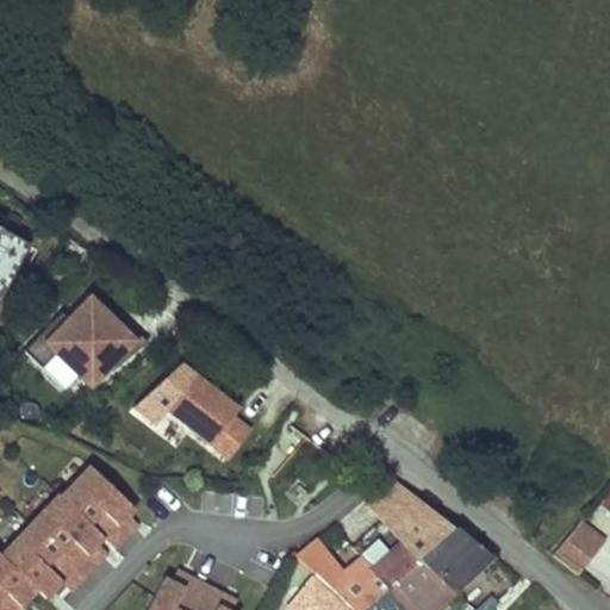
[(0,300),(30,246),(0,230),(0,229),(0,300)]
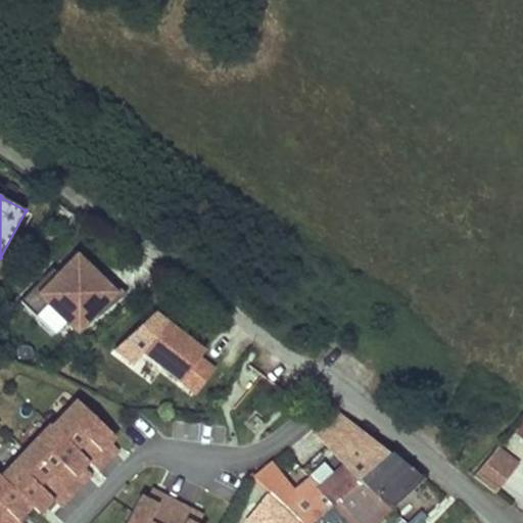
[(53,269),(20,301),(36,318),(49,303),(78,331),(92,317),(96,320),(127,295),(108,276),(102,282),(93,273),(78,257),(60,276),(53,269)]
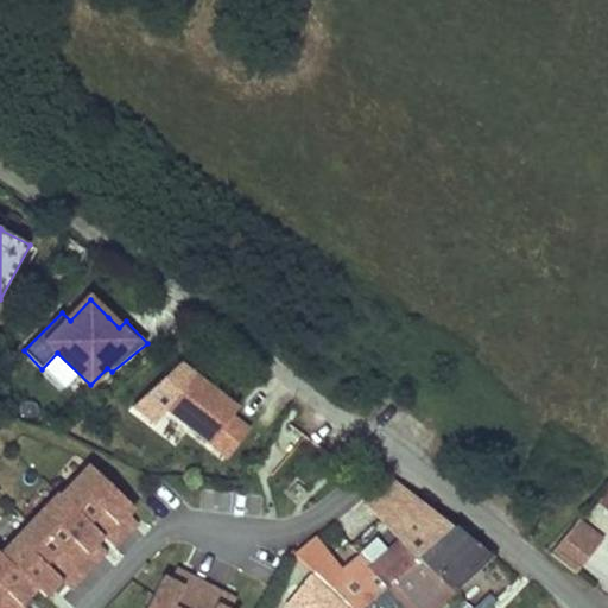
[(126,321),(115,310),(108,317),(119,328),(126,321)]
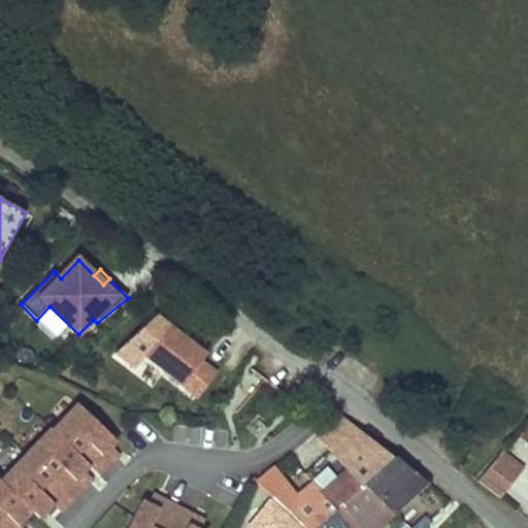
[(202,399),(221,375),(205,363),(210,357),(158,316),(108,358),(133,377),(149,357),(202,399)]
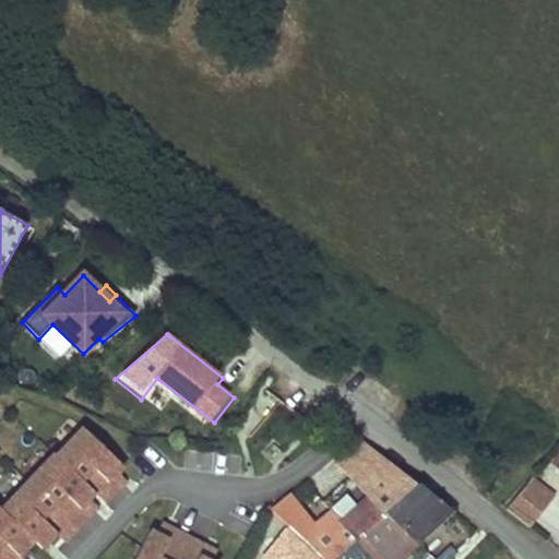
[(125,467),(84,428),(58,456),(96,494),(107,503),(119,490),(110,482),(119,473),(125,467)]
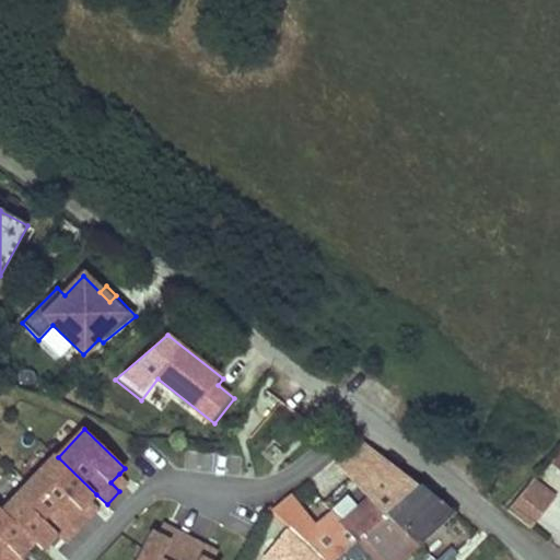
[(338,463),(369,498),(394,467),(362,440),(338,463)]
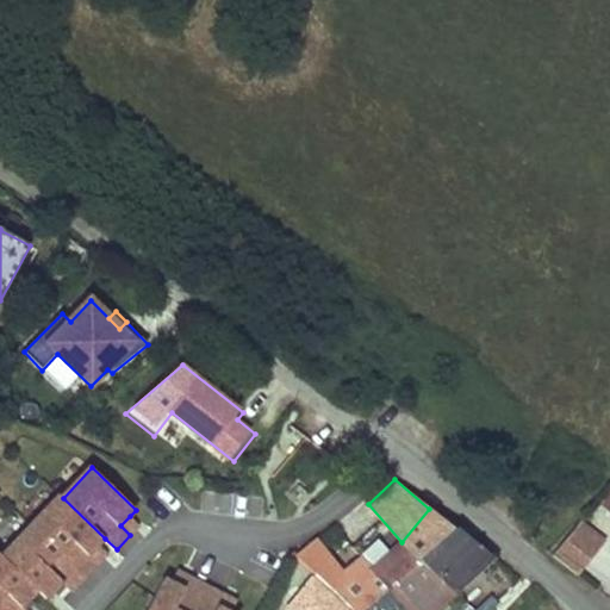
[(63,498),(61,496),(31,527),(86,578),(99,564),(89,554),(99,545),(105,539),(63,498)]
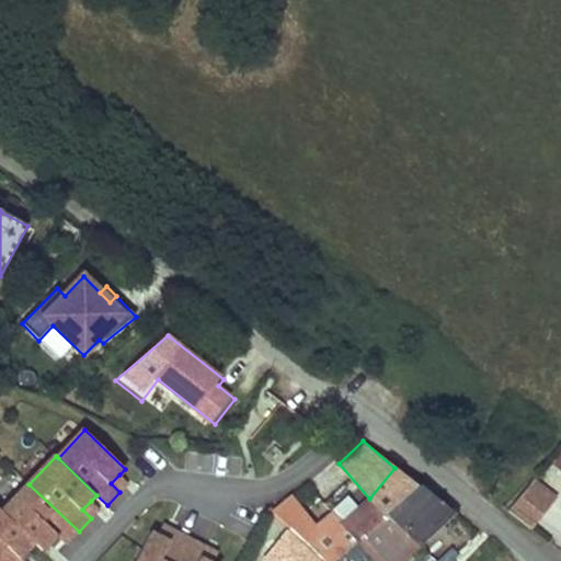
[(401,560),(405,560),(422,546),(385,515),(411,481),(395,468),(369,499),(352,519),(401,560)]
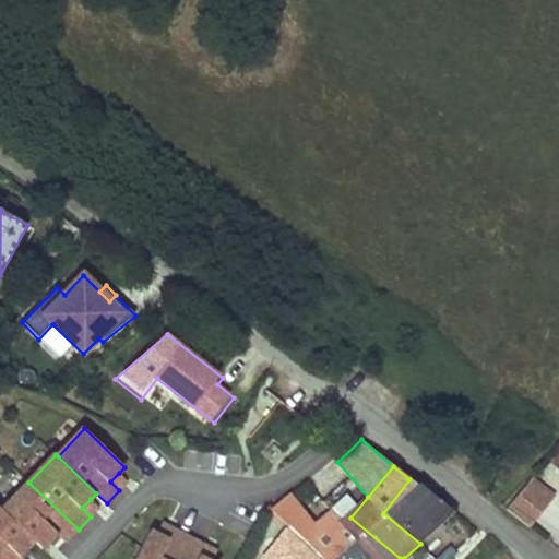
[(119,490),(128,480),(119,473),(110,482),(119,490)]
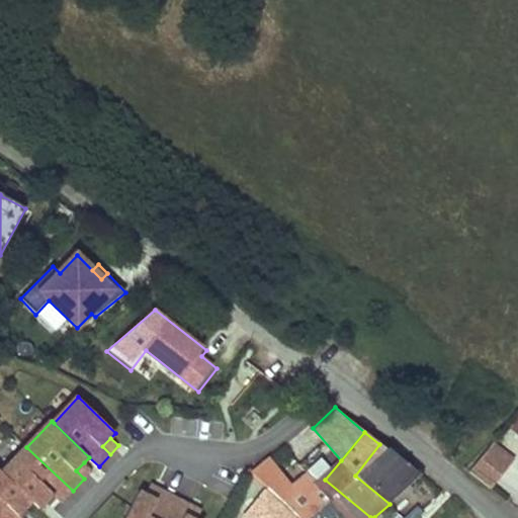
[(390,504),(419,477),(379,444),(355,476),(390,504)]
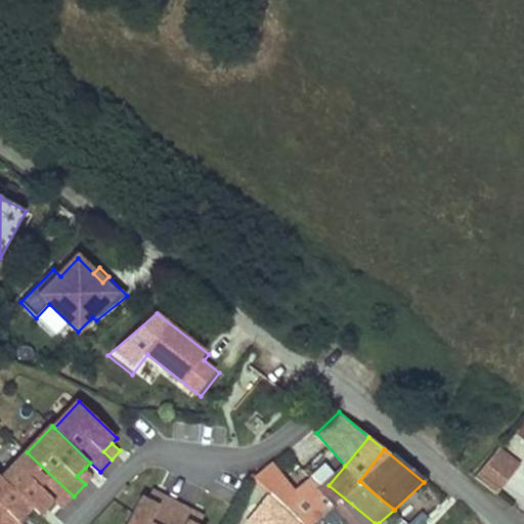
[(74,496),(27,452),(2,478),(33,508),(40,515),(46,508),(53,500),(58,506),(61,509),(74,496)]
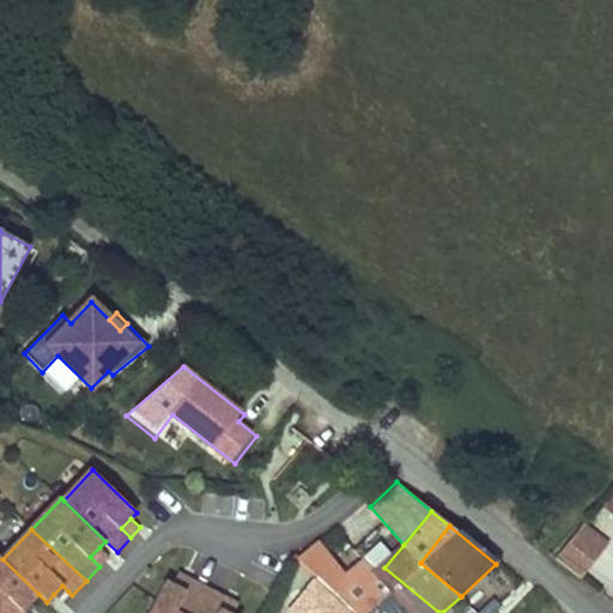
[(556,560),(578,578),(606,547),(583,529),(556,560)]
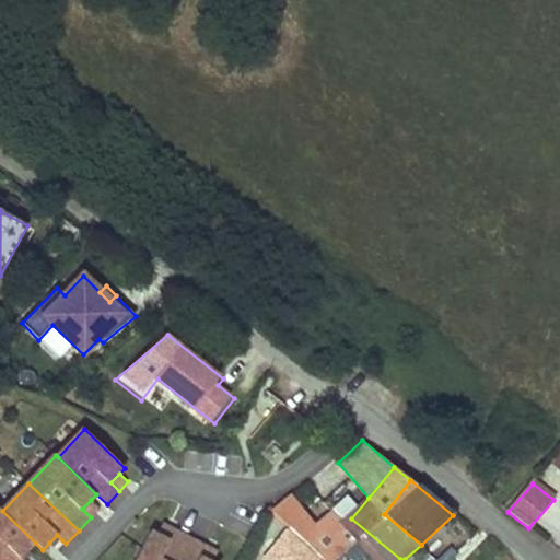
[(91,517),(100,509),(91,500),(82,509),(91,517)]
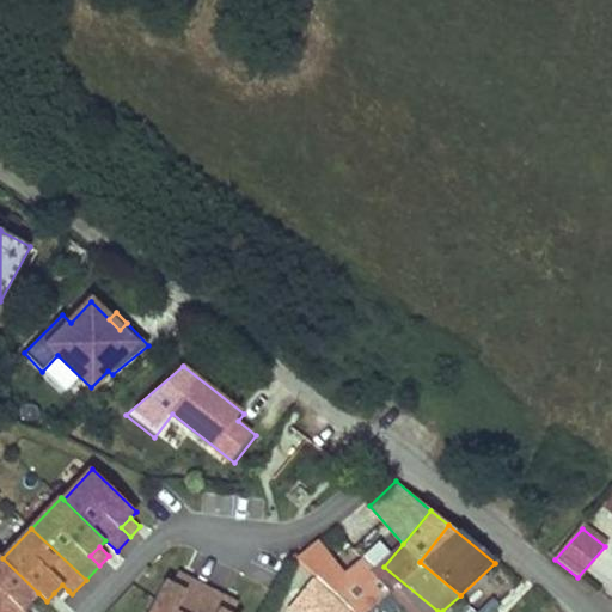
[(2,558),(0,556),(0,611),(25,611),(23,609),(31,600),(38,593),(2,558)]
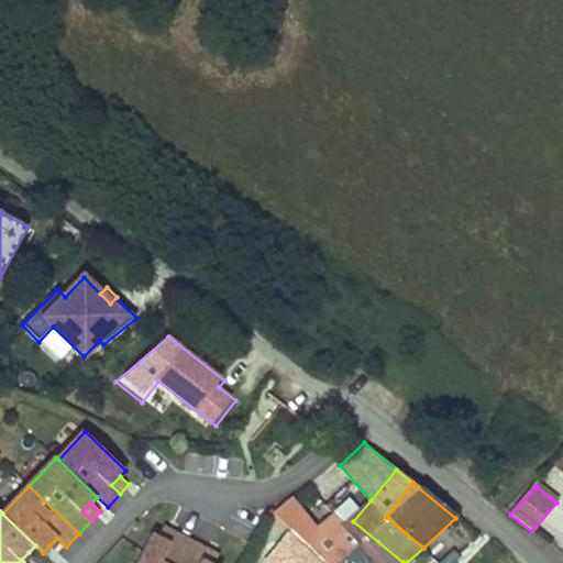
[(378,562),(403,562),(353,521),(351,525),(350,522),(316,554),(326,562),(340,562),(361,543),(378,562)]
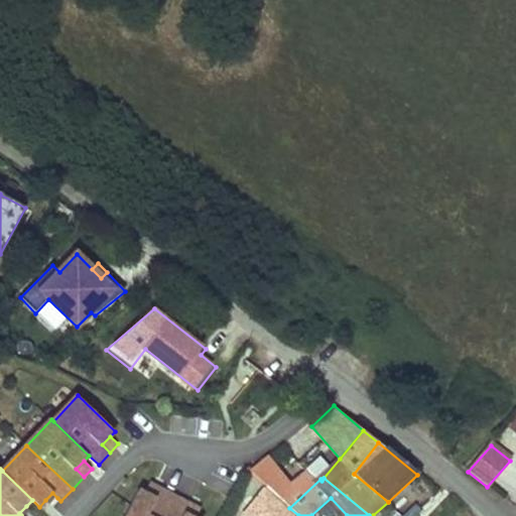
[(160,490),(150,485),(145,494),(155,500),(160,490)]
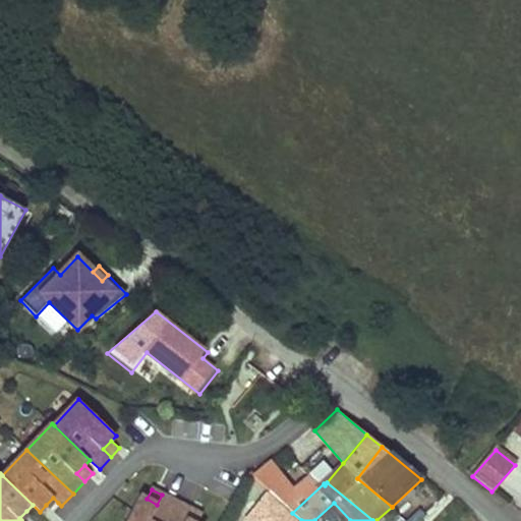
[(140,496),(127,520),(168,520),(178,503),(162,495),(157,505),(147,499),(140,496)]
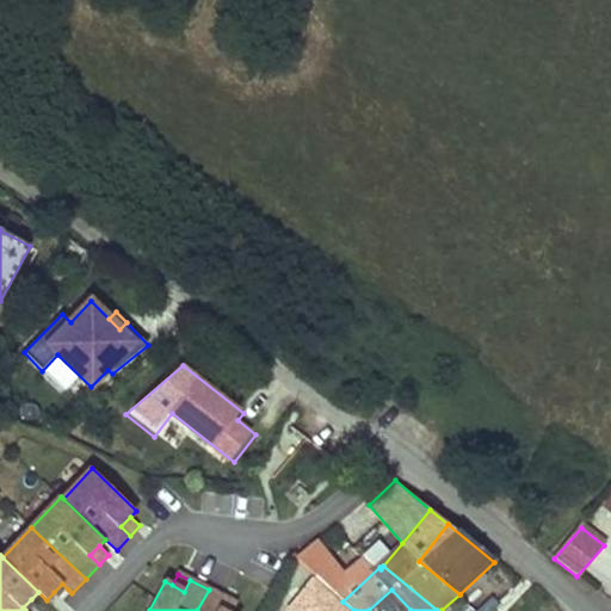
[(54,592),(60,598),(68,590),(62,584),(54,592)]
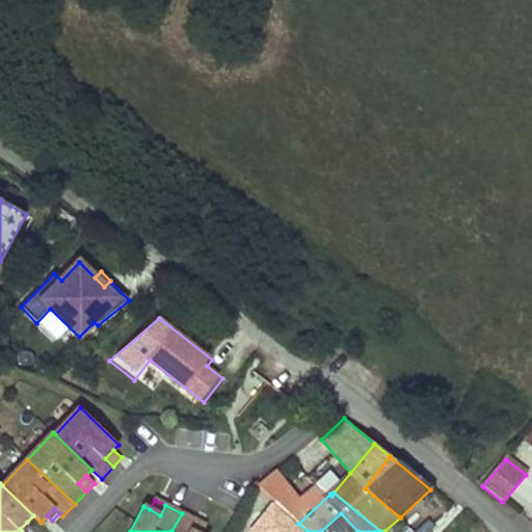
[(171,531),(193,531),(191,531),(196,521),(182,513),(171,531)]
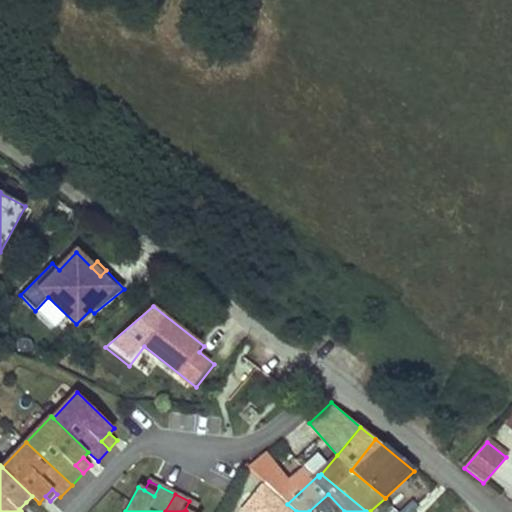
[(186,511),(196,511),(199,506),(189,501),(184,511),(186,511)]
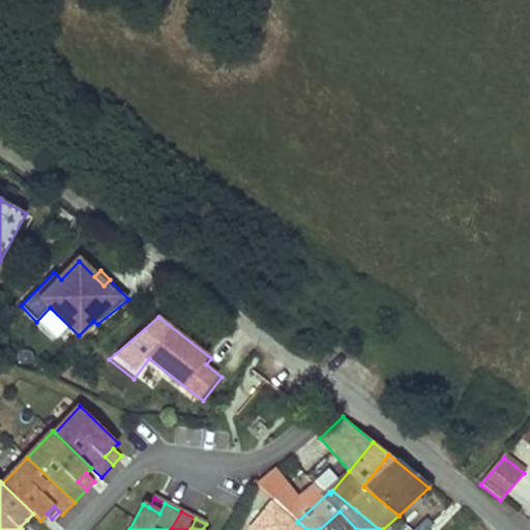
[(22,529),(26,529),(32,524),(27,520),(20,527),(22,529)]
